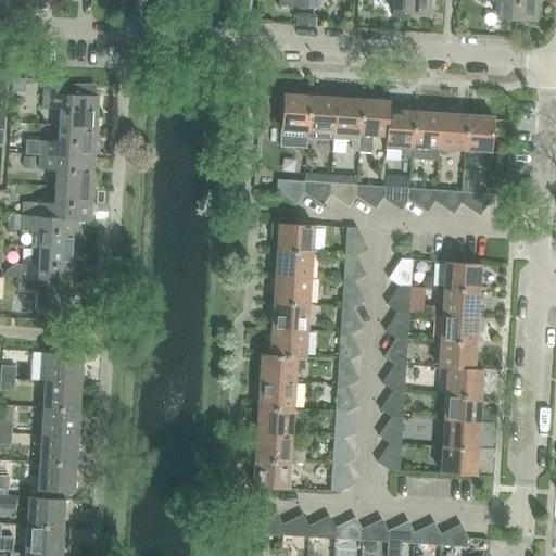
[(432,0),(393,0),(393,12),(431,14),(432,0)]
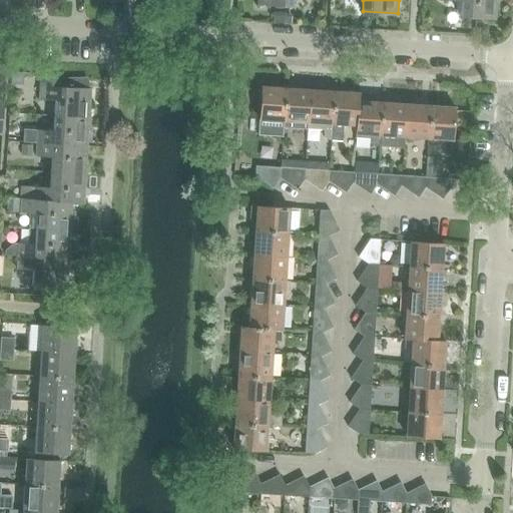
[(497,0),(449,0),(462,1),(461,17),(497,19),(497,0)]
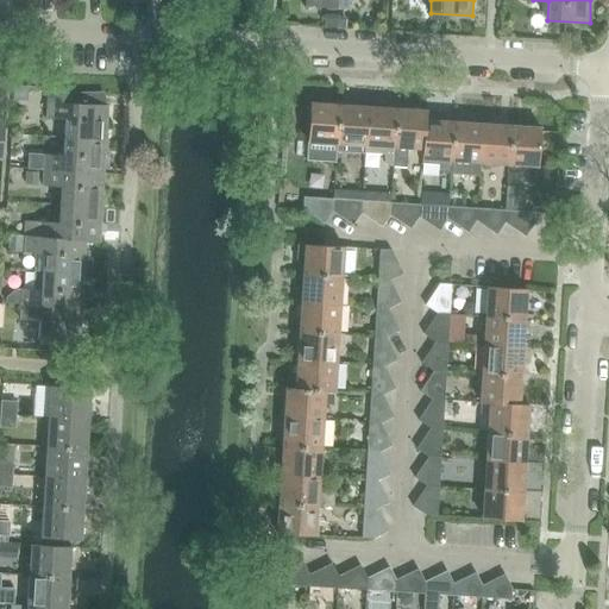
[(14,86),(13,101),(27,102),(29,87),(14,86)]
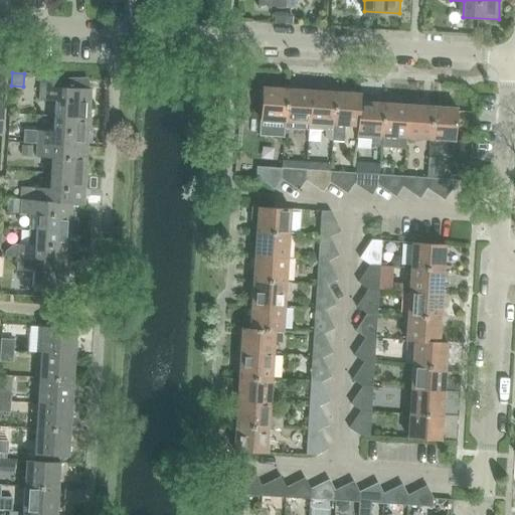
[(40,86),(39,99),(55,100),(54,115),(91,117),(93,88),(87,88),(88,80),(40,78),(40,86)]
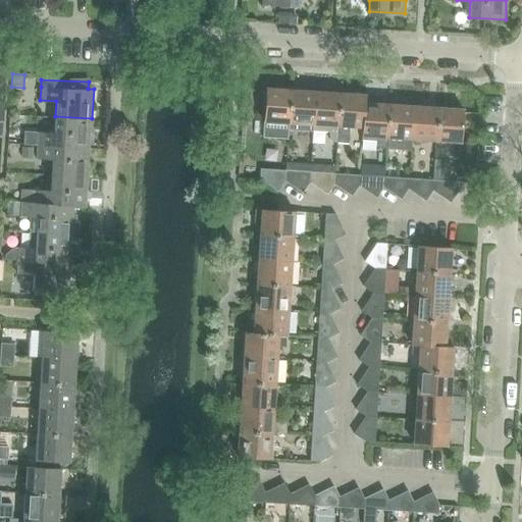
[(290,132),(314,133),(317,85),(306,85),(302,88),(302,90),(292,90),(290,122),(290,132)]
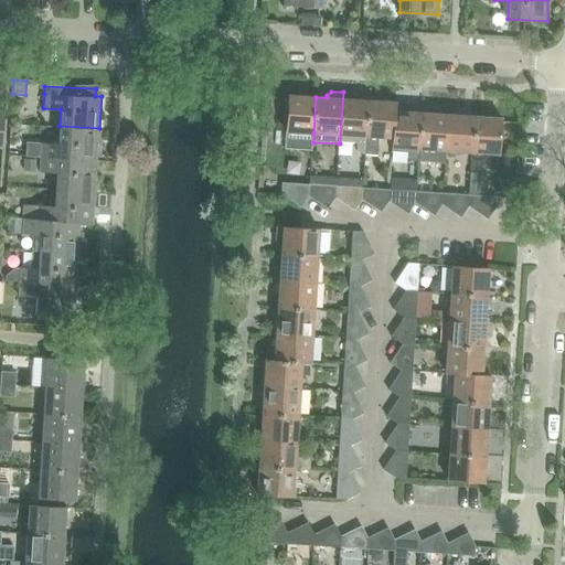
[(356,155),(365,156),(370,100),(358,99),(358,96),(354,93),(343,92),(340,144),(356,145),(356,155)]
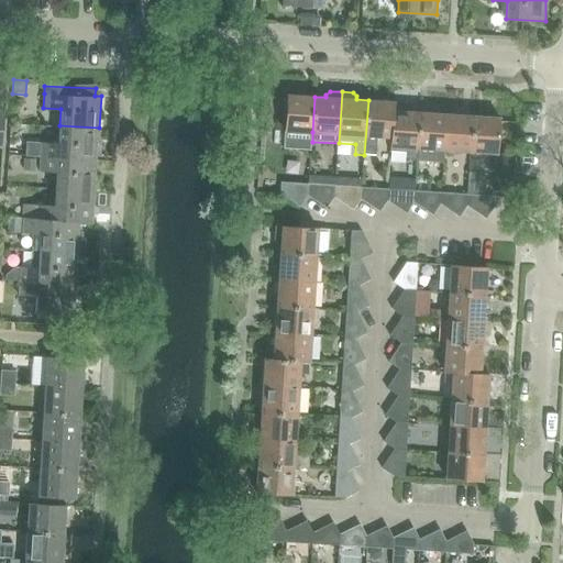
[(285,130),(312,132),(315,97),(287,95),(285,130)]
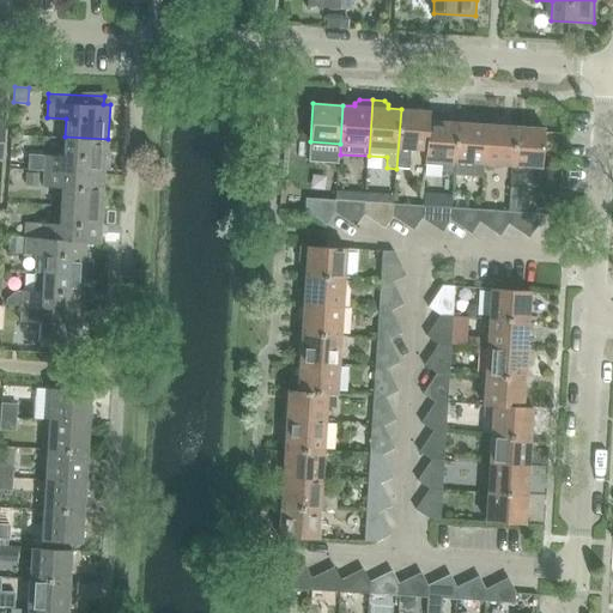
[(411,149),(426,149),(428,121),(430,121),(430,110),(401,109),(396,169),(410,169),(411,149)]
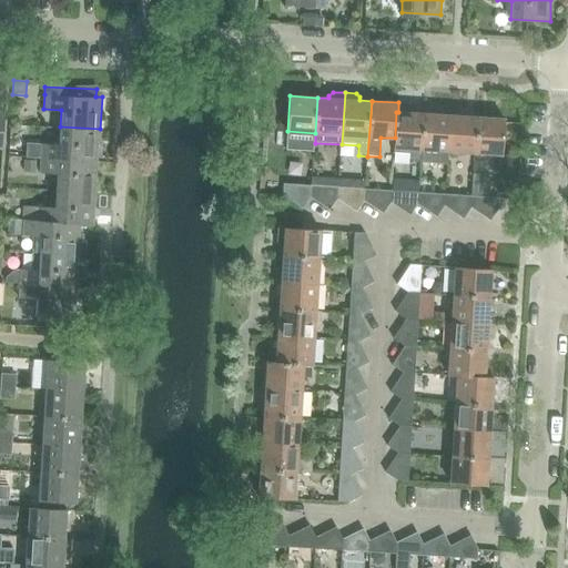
[(394,148),(394,153),(409,154),(413,162),(421,163),(422,149),(424,113),(398,112),(396,112),(395,138),(394,148)]
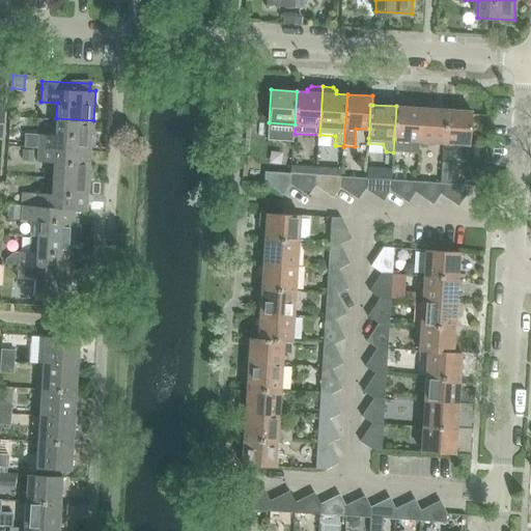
[(396,106),(394,139),(393,152),(418,154),(419,141),(421,108),(396,106)]
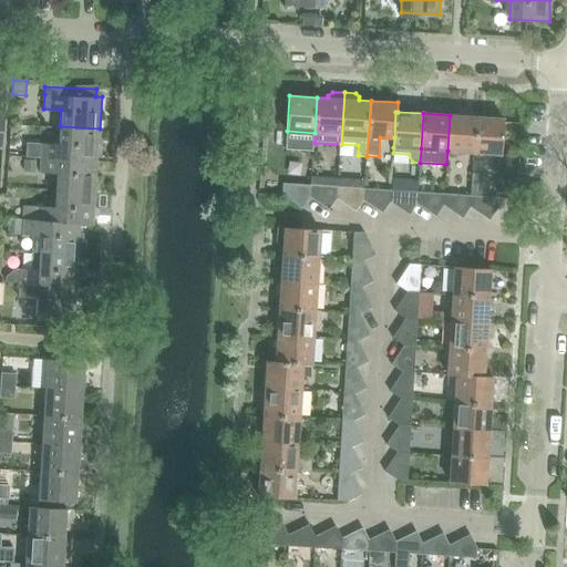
[(476,116),(450,115),(447,151),(474,153),(476,116)]
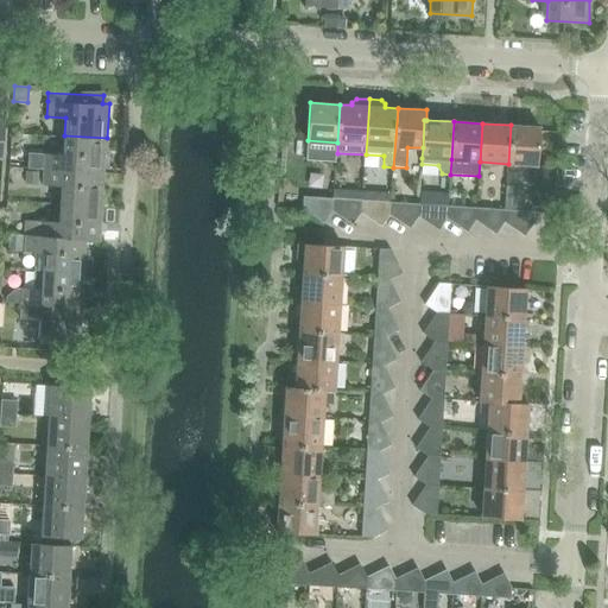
[(539,127),(511,125),(508,164),(534,165),(538,165),(539,127)]
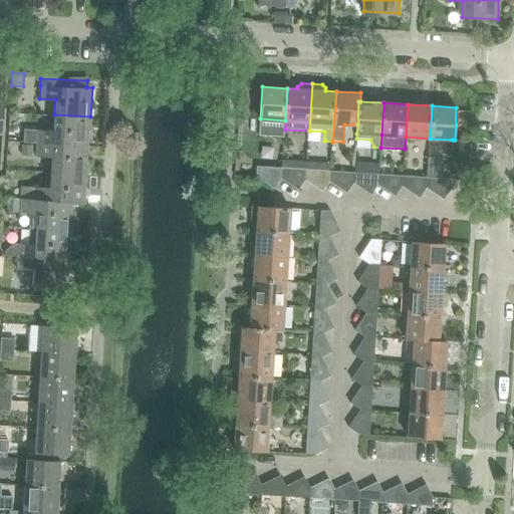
[(37,130),(37,143),(88,146),(90,116),(54,114),(53,131),(37,130)]
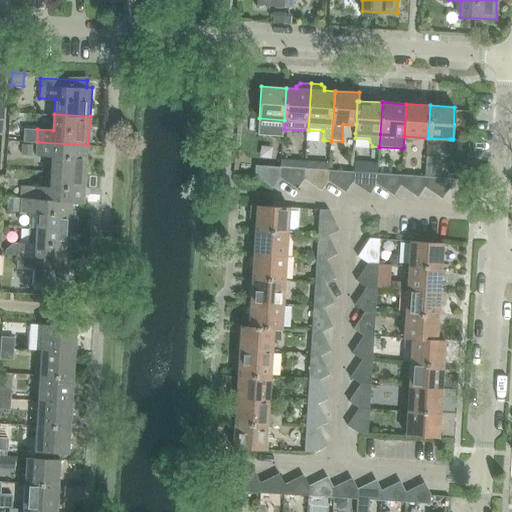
[(23,130),(22,142),(35,143),(36,131),(23,130)]
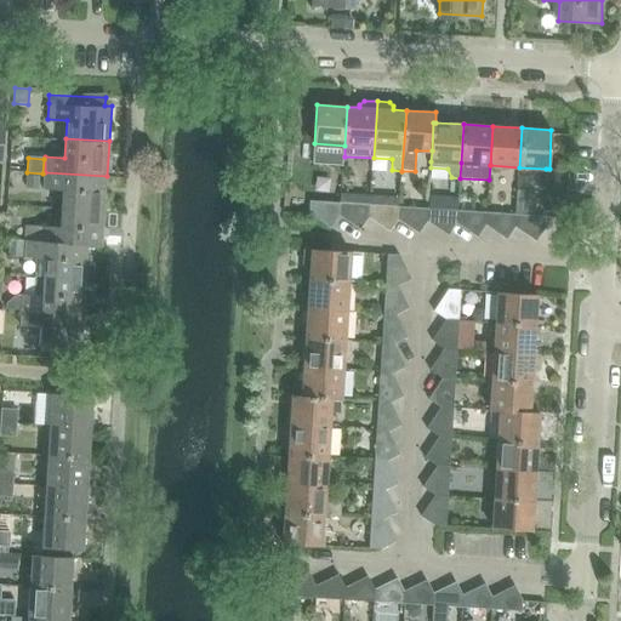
[(546,169),(543,211),(560,212),(564,170),(550,169),(546,169)]
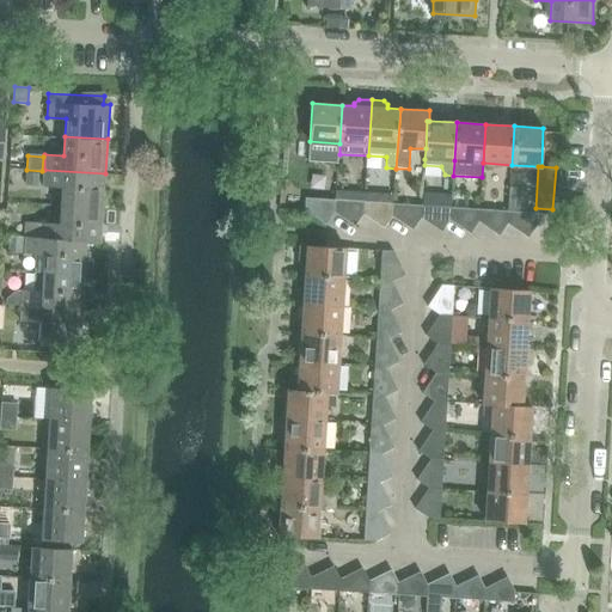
[(62,187),(61,204),(104,207),(105,173),(44,170),(43,185),(62,187)]
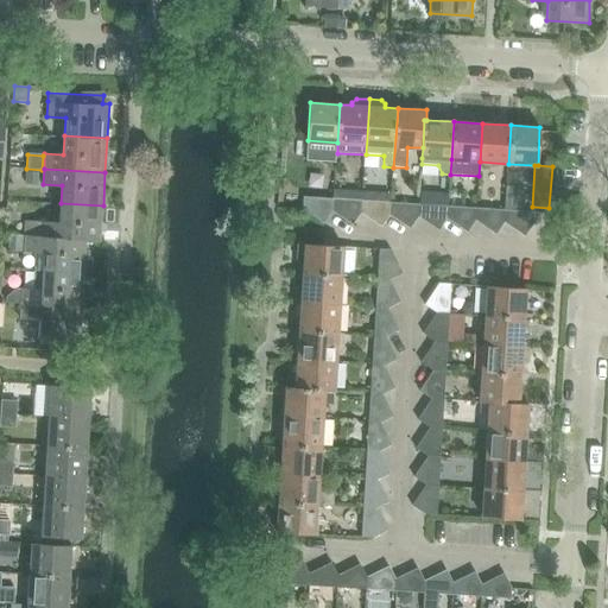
[(27,172),(26,187),(37,187),(38,173),(27,172)]
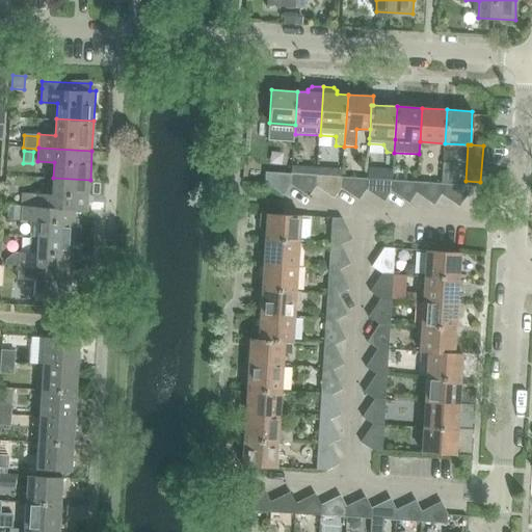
[(444,162),(443,184),(457,185),(459,163),(444,162)]
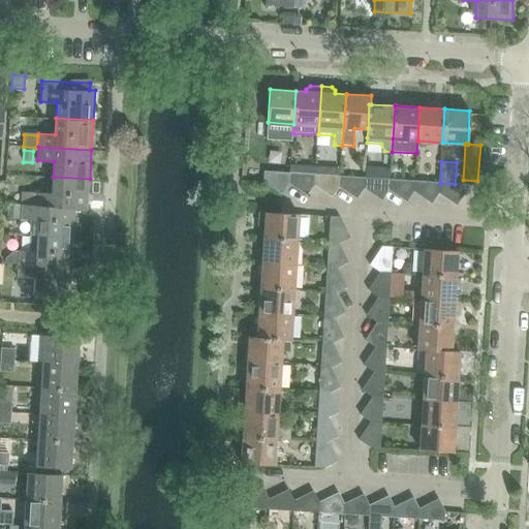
[(282,193),(289,183),(290,173),(265,172),(263,182),(282,193)]
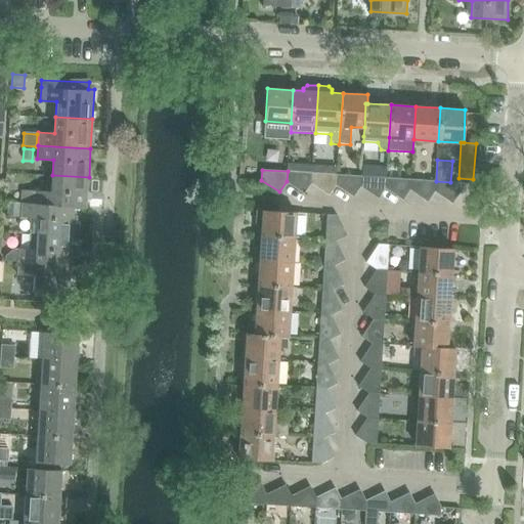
[(305,193),(311,183),(312,173),(288,171),(287,181),(305,193)]
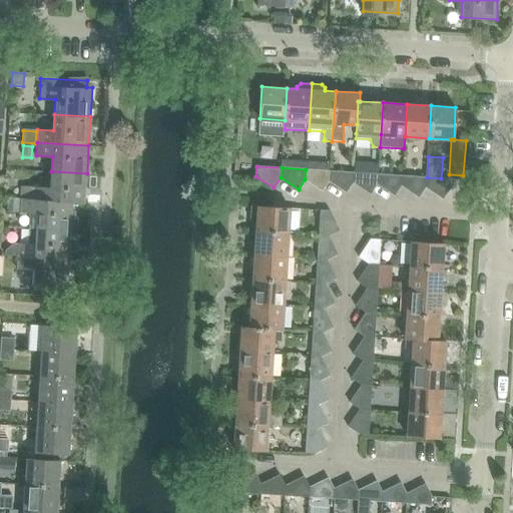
[(322,190),(330,180),(330,170),(306,169),(305,179),(322,190)]
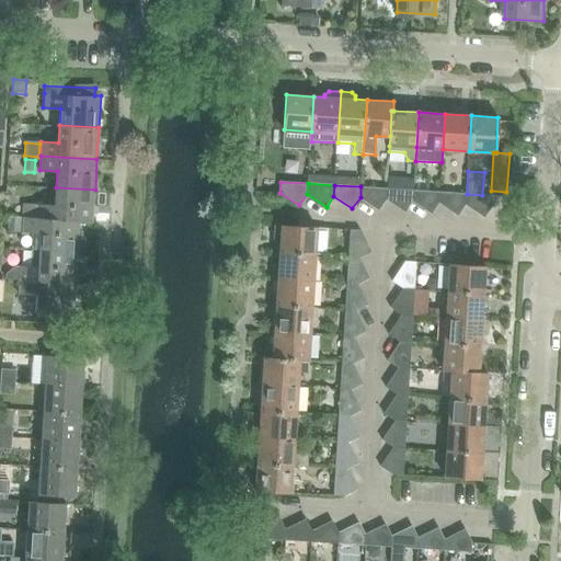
[(379,209),(387,199),(387,189),(361,186),(361,197),(379,209)]
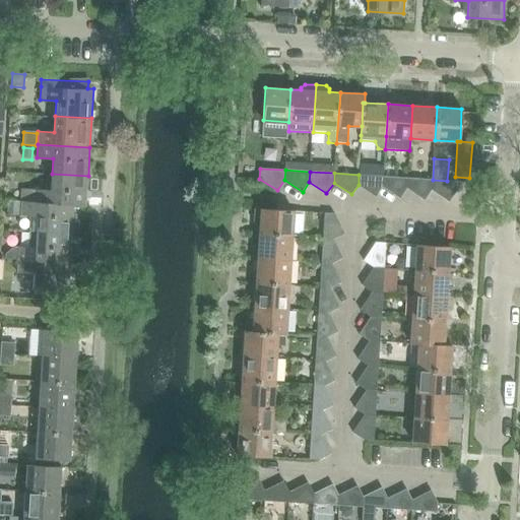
[(35,190),(34,202),(74,205),(86,205),(88,176),(52,174),(51,190),(35,189),(35,190)]
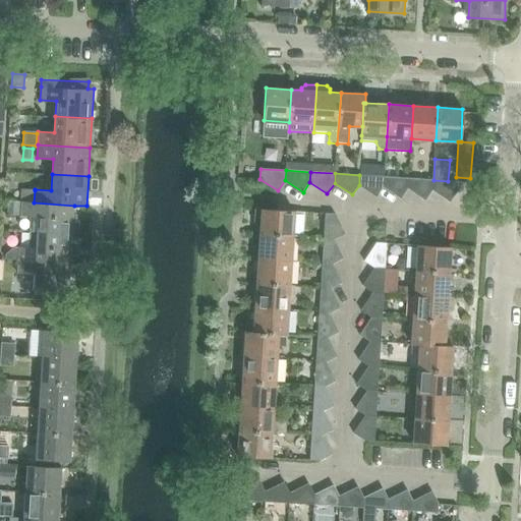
[(378,196),(384,186),(385,176),(359,175),(359,185),(378,196)]
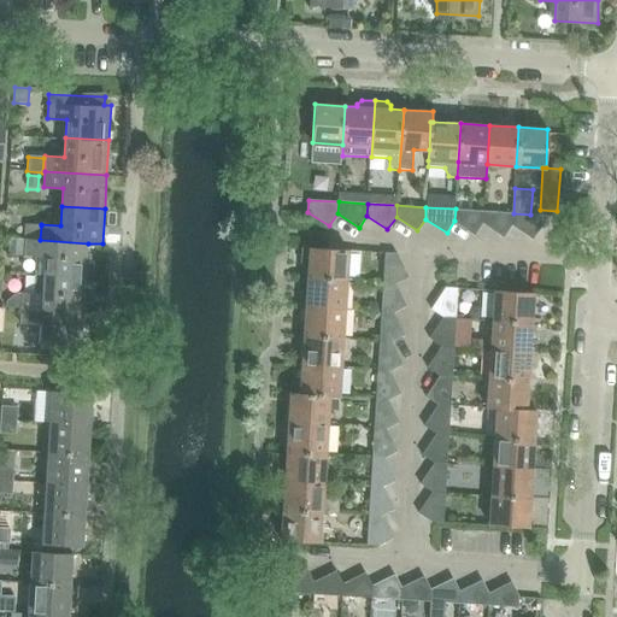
[(476,235),(483,223),(485,211),(456,209),(454,221),(476,235)]
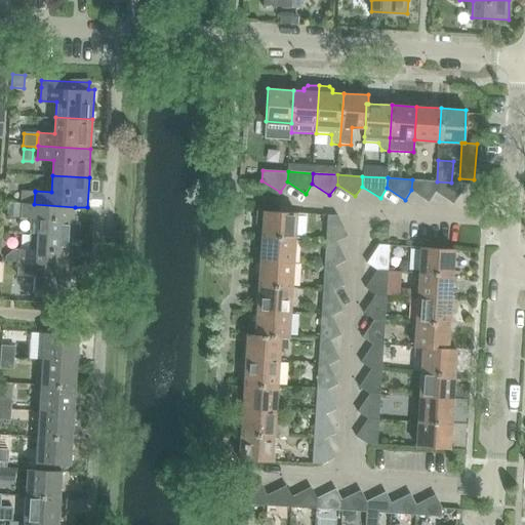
[(430,201),(436,191),(437,182),(412,179),(411,190),(430,201)]
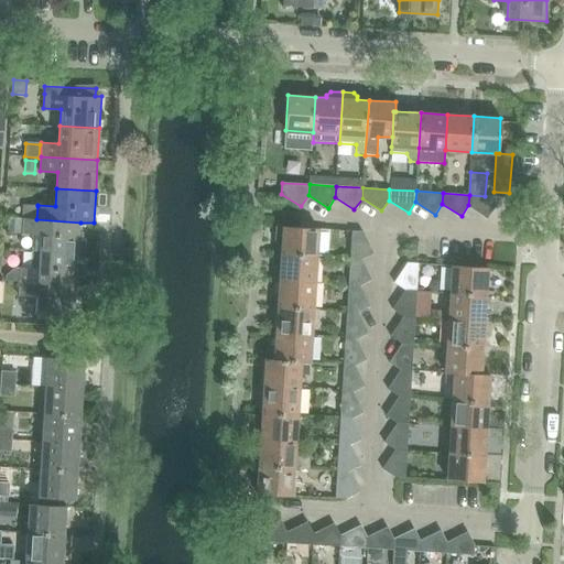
[(469,195),(468,205),(487,218),(496,206),(496,196),(485,196),(469,195)]
